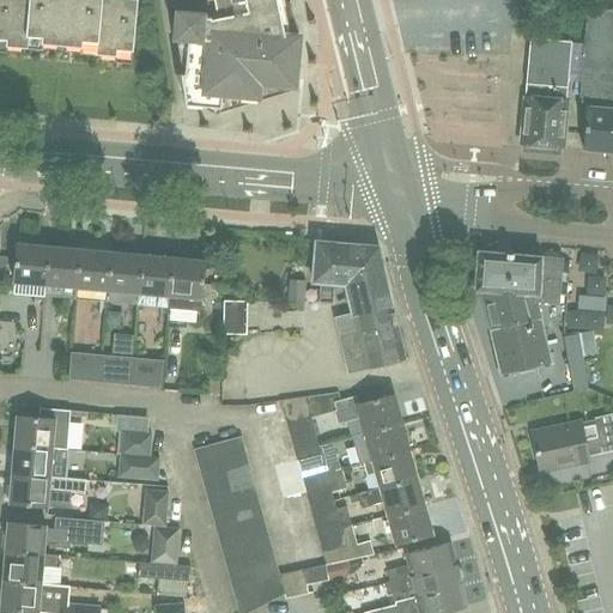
[(0,0),(0,50),(6,52),(6,47),(41,49),(41,43),(79,46),(79,53),(115,56),(114,60),(131,61),(135,0),(0,0)]
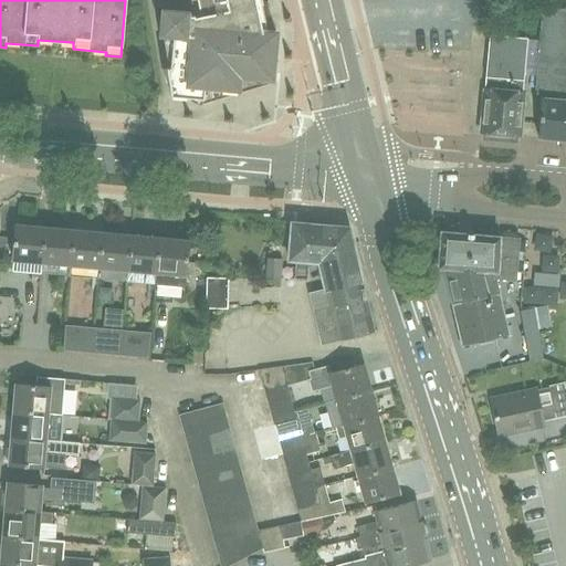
[(268,31),(262,4),(269,3),(268,0),(198,0),(200,10),(188,12),(165,10),(163,33),(171,95),(203,98),(272,79),(275,32),(268,31)]
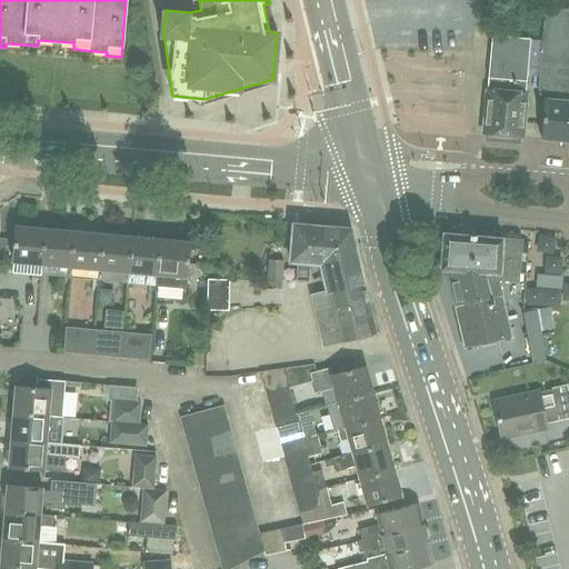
[(568,141),(568,9),(545,8),(537,91),(545,92),(541,139),(568,141)]
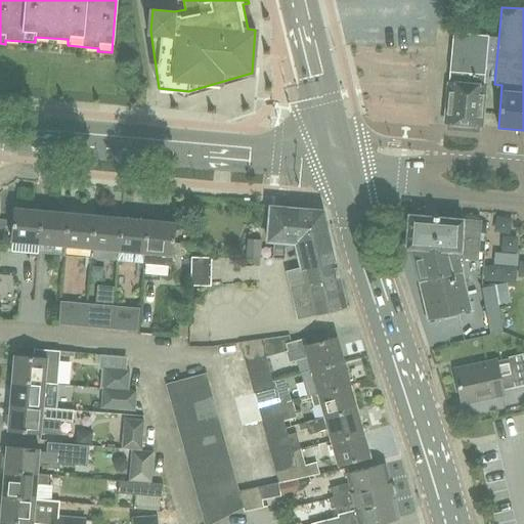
[(480,126),(484,86),(482,85),(487,38),(453,35),(445,123),(480,126)]
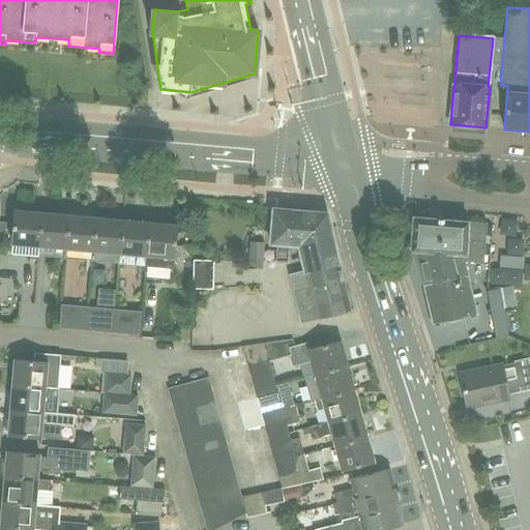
[(297,247),(300,212),(272,211),(270,245),(277,246),(275,263),(287,264),(288,252),(297,247)]
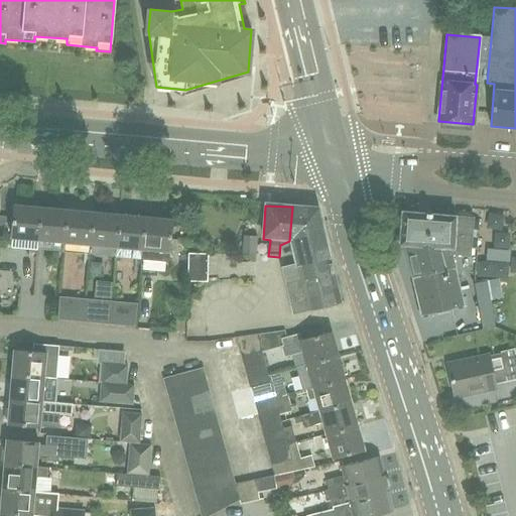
[(37,250),(40,209),(14,207),(11,239),(13,239),(12,247),(37,250)]
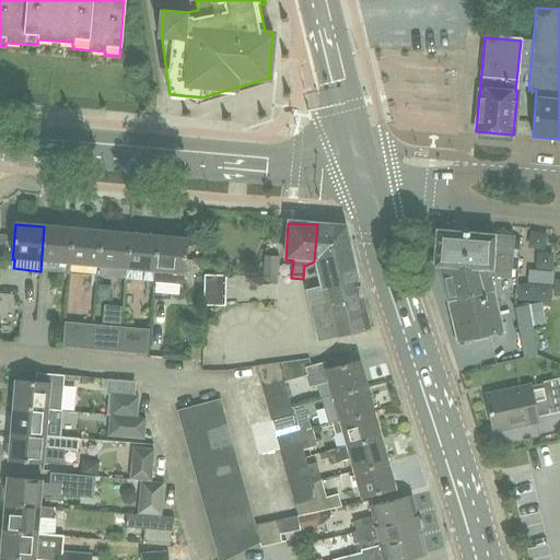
[(325,258),(351,252),(345,226),(317,224),(314,261),(315,260),(317,266),(326,264),(325,258)]
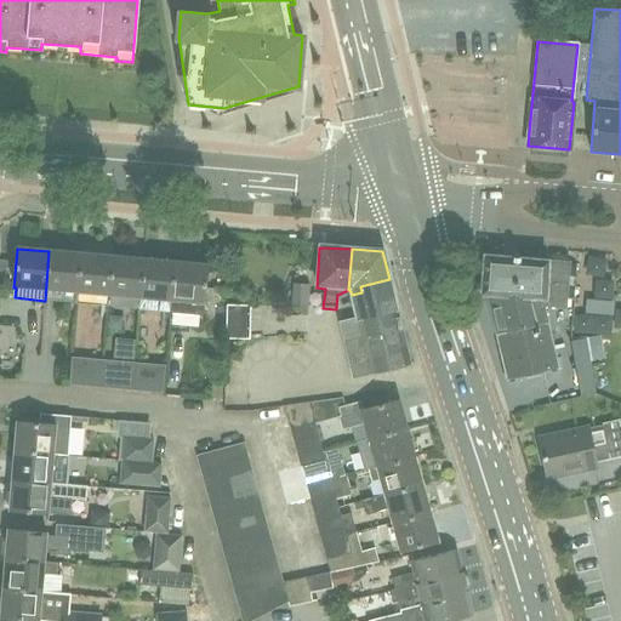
[(78,294),(81,255),(49,251),(45,301),(77,303),(78,294)]
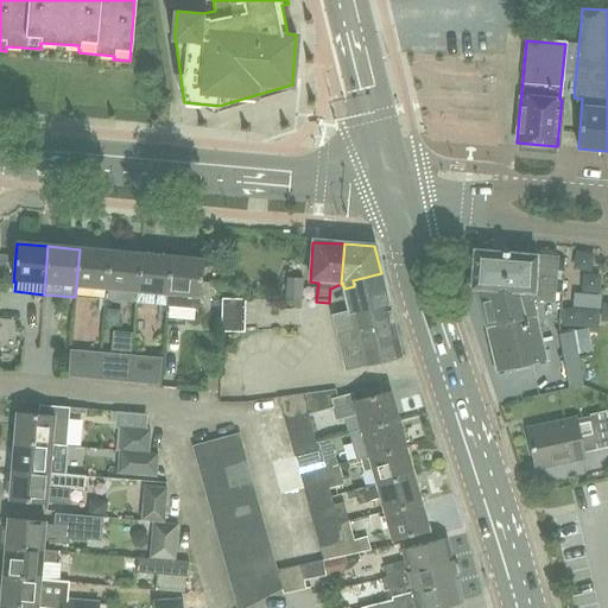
[(106,290),(109,252),(80,249),(76,287),(106,290)]
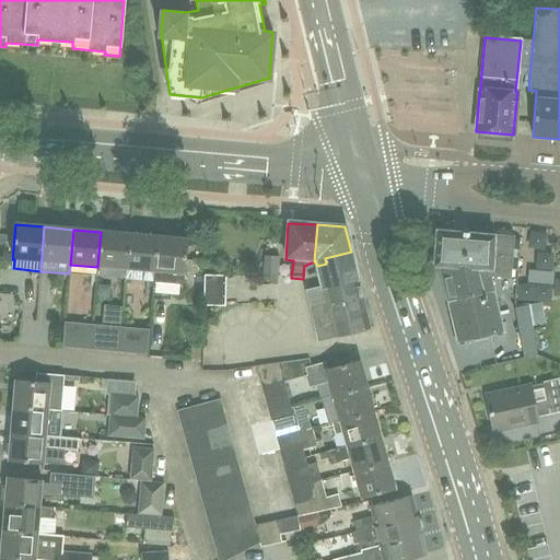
[(511,270),(514,237),(438,230),(434,266),(439,266),(457,343),(503,333),(489,275),(511,277),(511,270)]
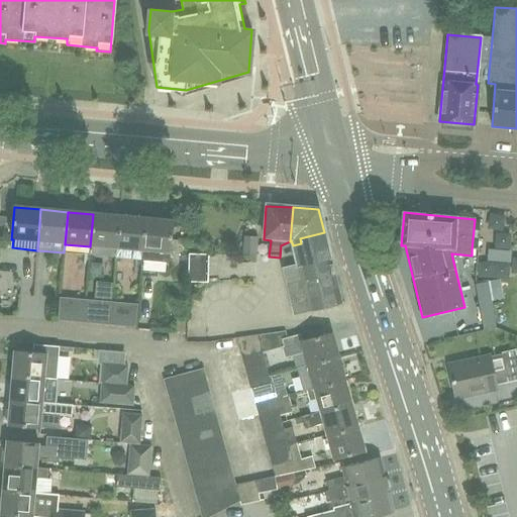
[(116,257),(120,217),(93,214),(90,246),(91,246),(90,254),(116,256),(116,257)]
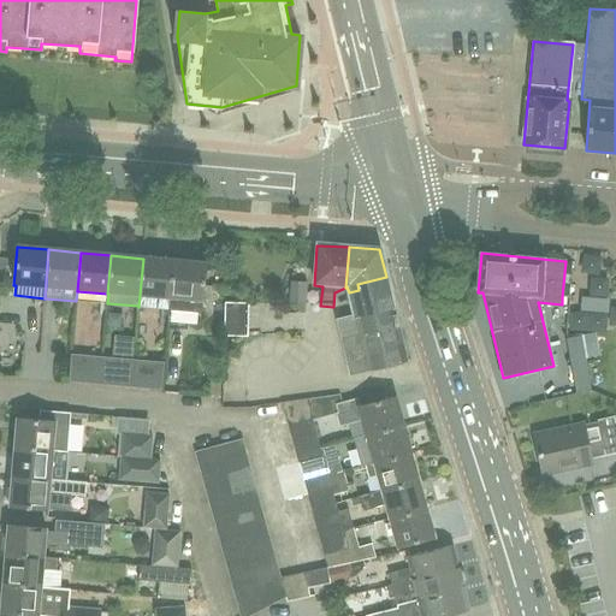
[(170,309),(173,261),(143,259),(138,307),(170,309)]
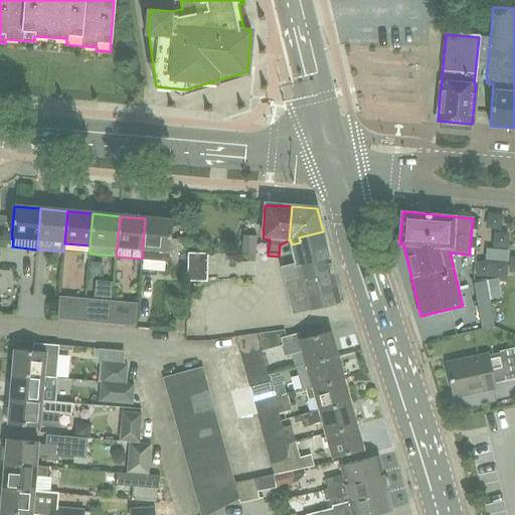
[(145,218),(142,259),(168,262),(169,252),(167,252),(170,220),(145,218)]
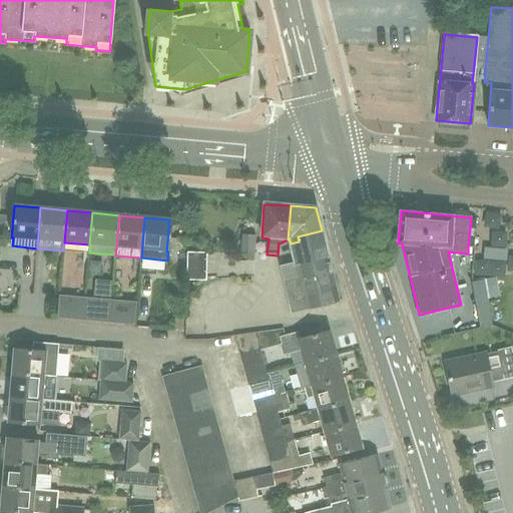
[(291,247),(324,240),(322,230),(298,236),(299,241),(291,243),(291,247)]
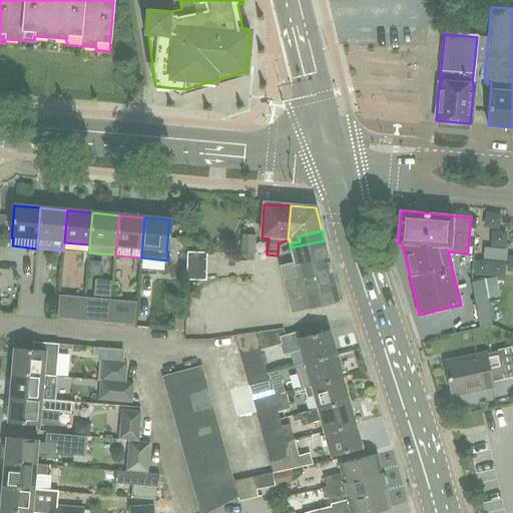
[(254,255),(255,235),(241,234),(240,254),(254,255)]
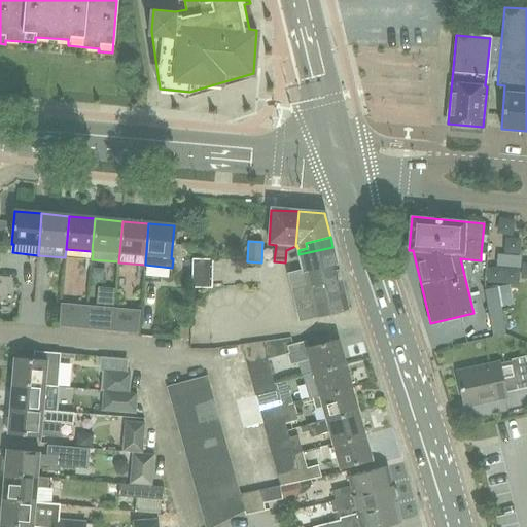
[(315,269),(337,264),(332,247),(299,254),(303,270),(307,288),(319,286),(315,269)]
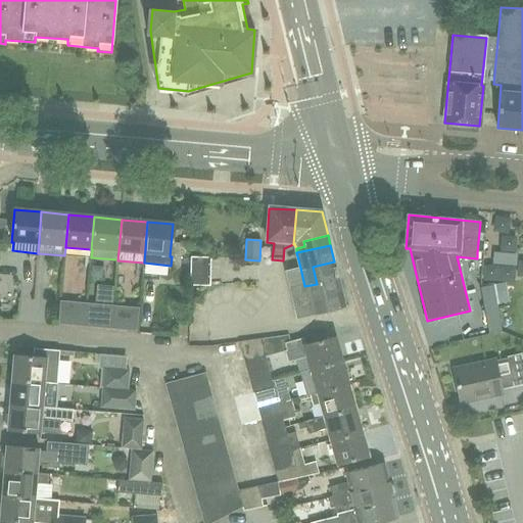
[(210,286),(211,257),(190,257),(190,286),(210,286)]
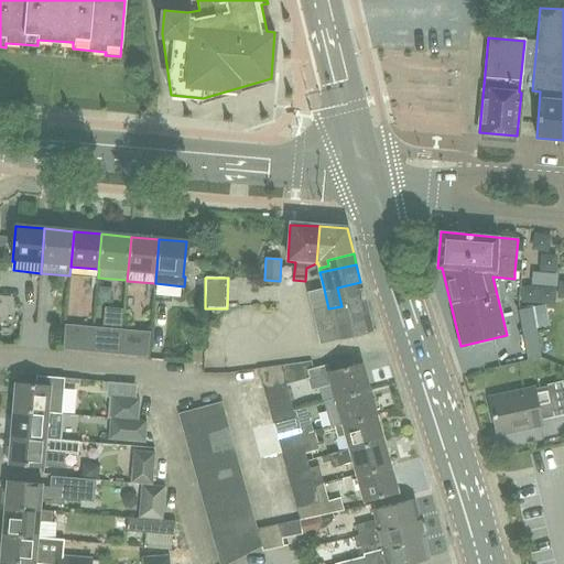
[(328,308),(324,289),(308,292),(314,320),(320,345),(372,332),(360,282),(337,288),(342,306),(328,308)]
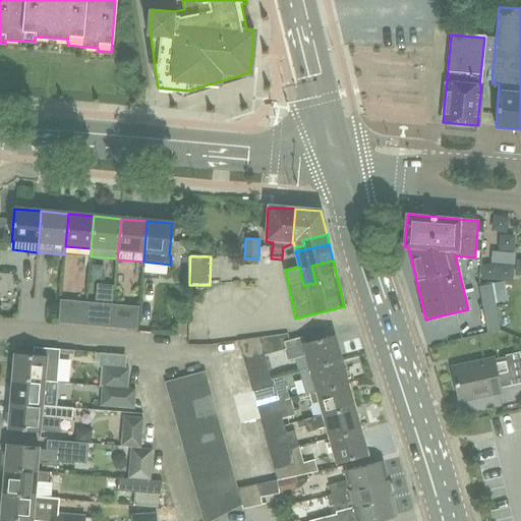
[(490,285),(489,280),(479,281),(477,282),(487,334),(500,331),(490,285)]
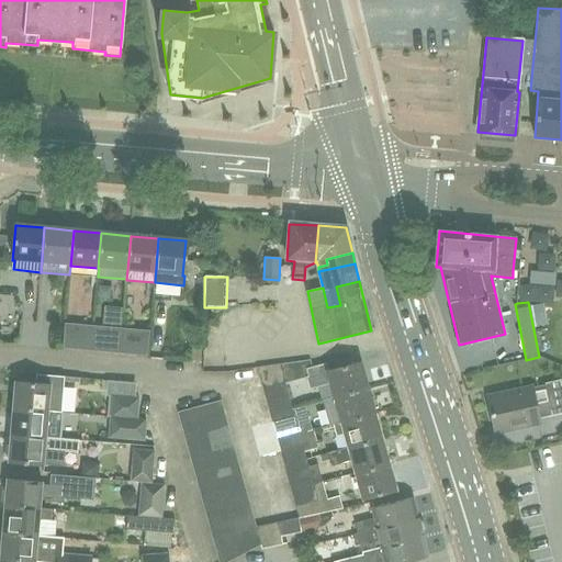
[(69,341),(68,357),(149,359),(150,344),(69,341)]
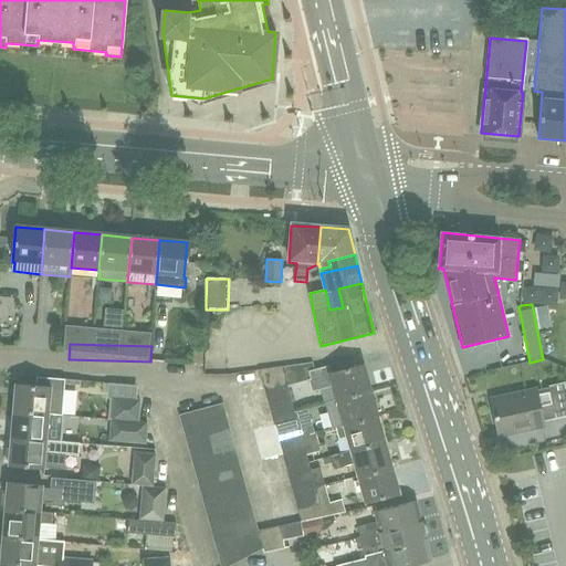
[(334,401),(370,391),(363,365),(329,375),(327,367),(313,370),(311,363),(281,367),(283,376),(286,386),(286,387),(307,381),(311,394),(331,388),(334,400),(334,401)]
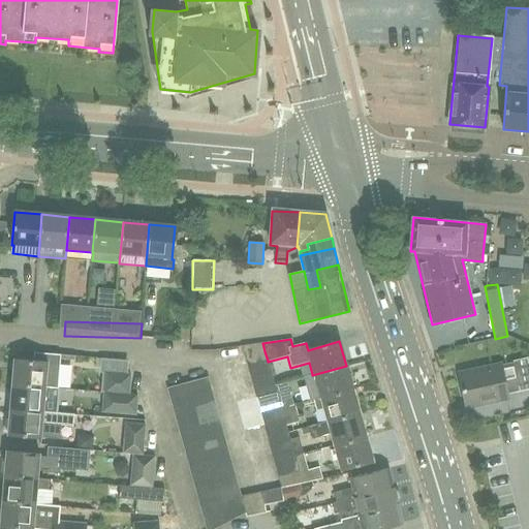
[(243,356),(265,351),(262,343),(240,346),(243,356)]
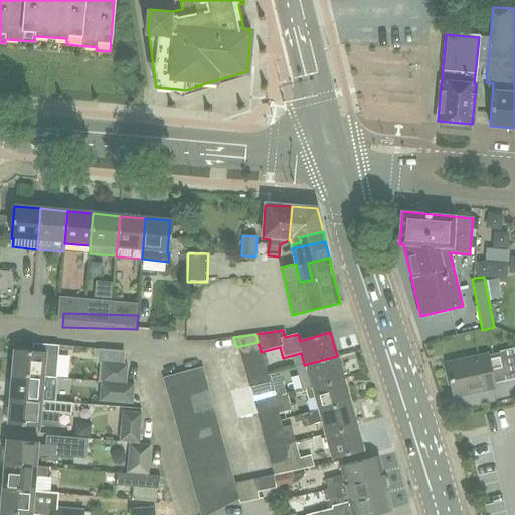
[(239,357),(261,351),(258,342),(236,347),(239,357)]
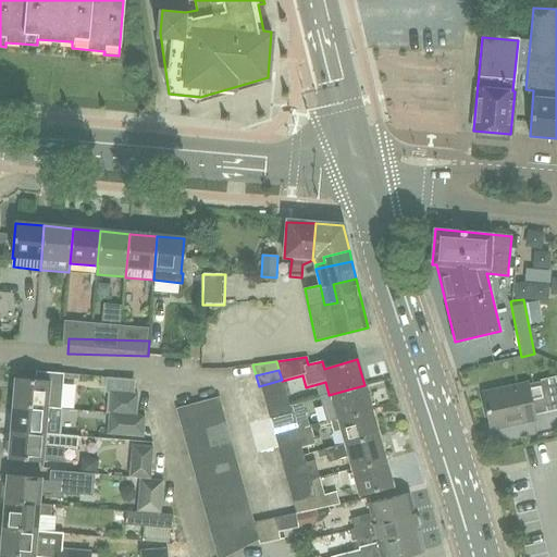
[(12,405),(61,409),(64,374),(37,372),(36,381),(14,379),(12,405)]
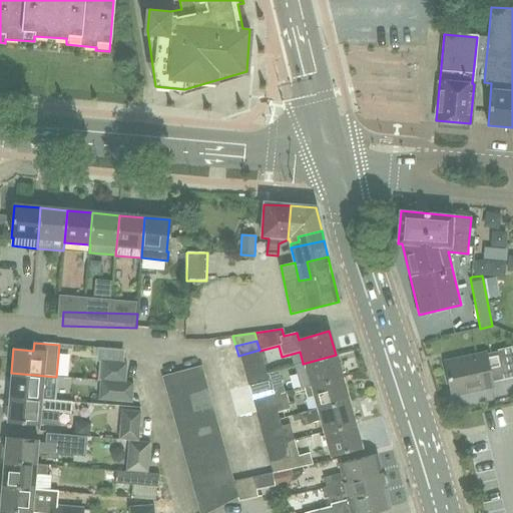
[(241,366),(262,360),(260,351),(260,350),(238,356),(241,366)]
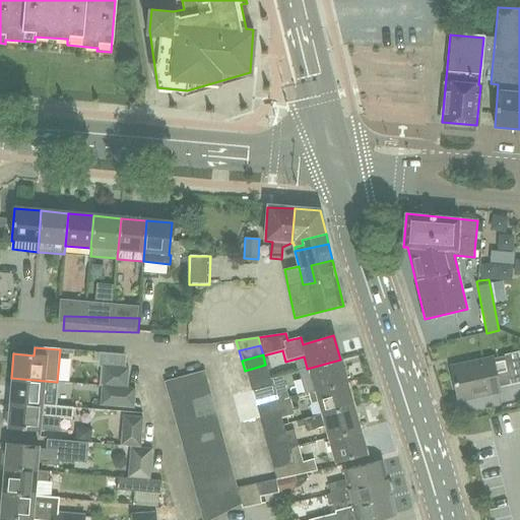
[(459,401),(501,392),(497,375),(510,372),(506,355),(451,367),(459,401)]
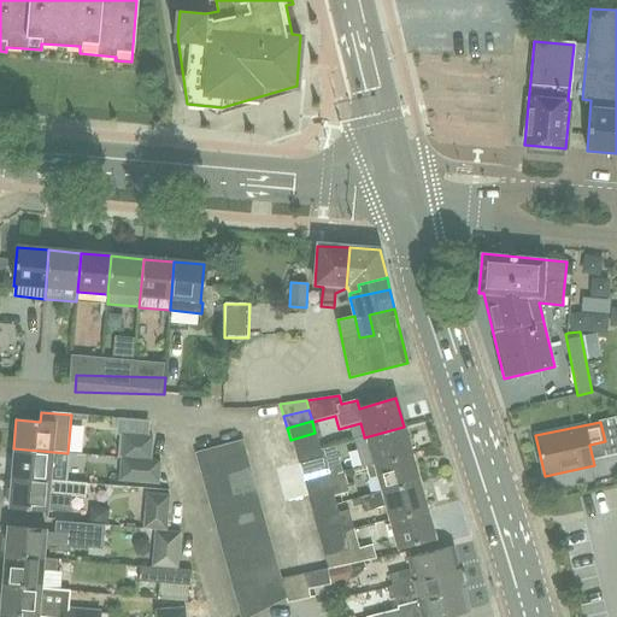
[(372,465),(411,454),(404,427),(364,438),(364,436),(353,439),(362,468),(368,466),(371,465),(372,465)]
